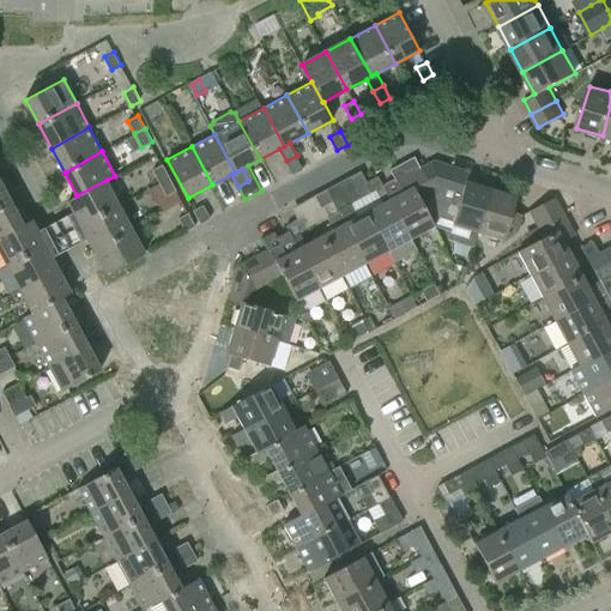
[(297,156),(286,161),(294,174),(298,171),(303,168),(297,156)]
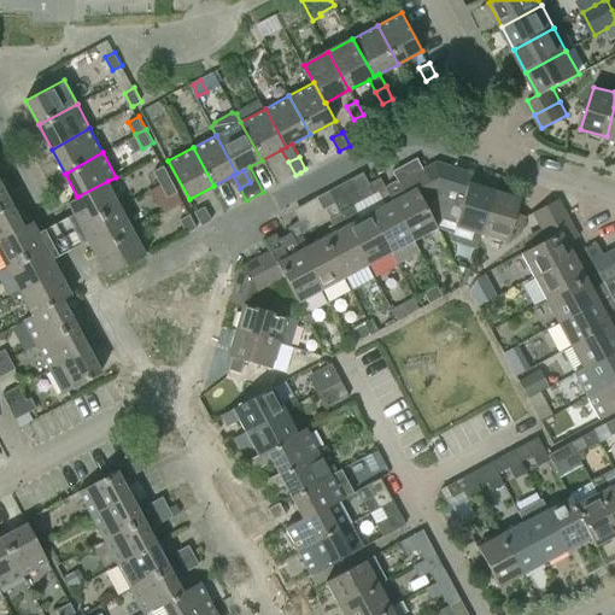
[(439,227),(435,222),(425,200),(437,194),(423,169),(417,157),(393,170),(398,181),(387,186),(386,187),(386,188),(393,199),(415,240),(439,227)]
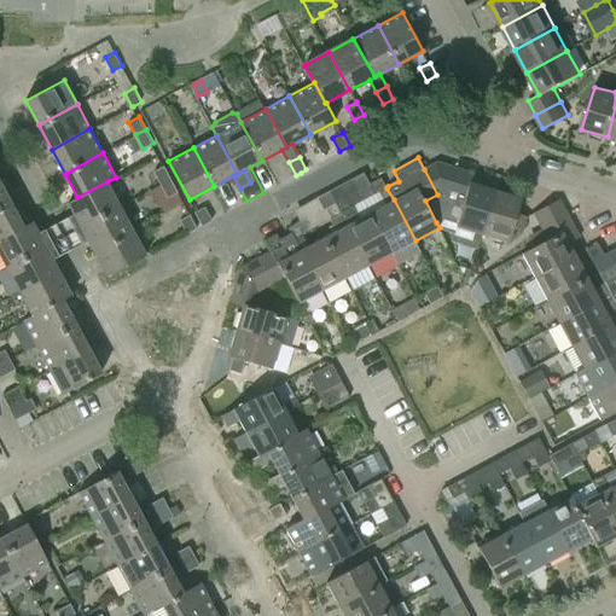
[(469,170),(437,162),(424,169),(437,195),(425,201),(436,222),(446,218),(458,220),(457,226),(483,233),(495,190),(478,185),(481,178),(468,173),(469,170)]
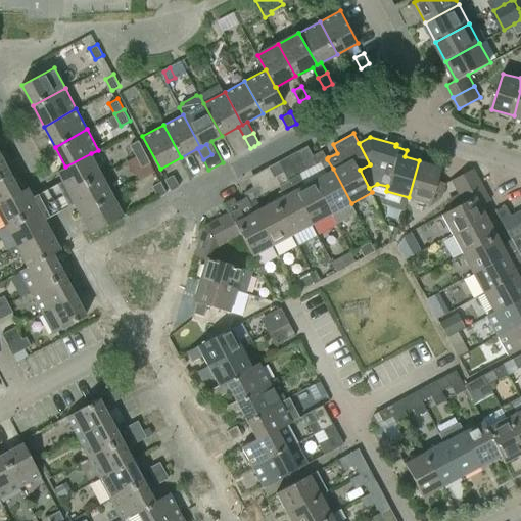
[(137,156),(146,151),(140,139),(131,144),(137,156)]
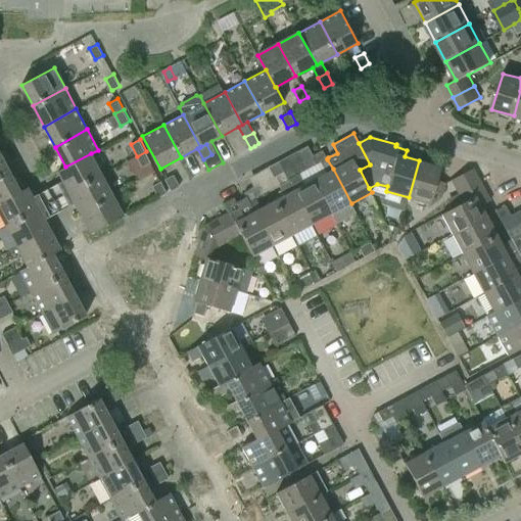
[(323,149),(314,154),(319,164),(327,159),(327,158),(323,149)]
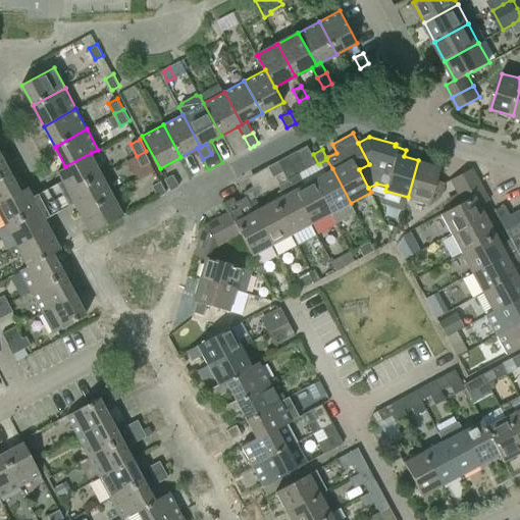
[(143,167),(152,162),(146,151),(137,156),(143,167)]
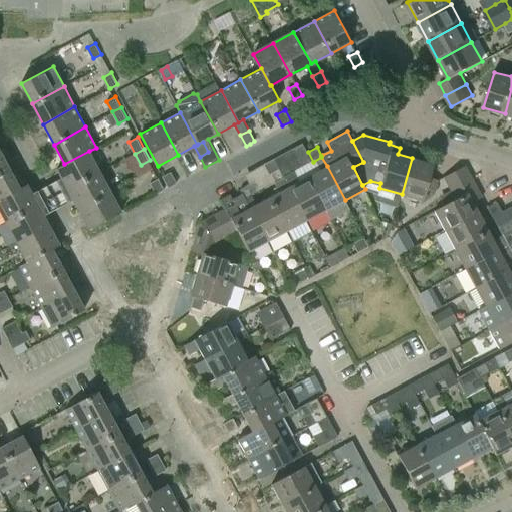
[(0,173),(9,169),(0,151),(0,173)]
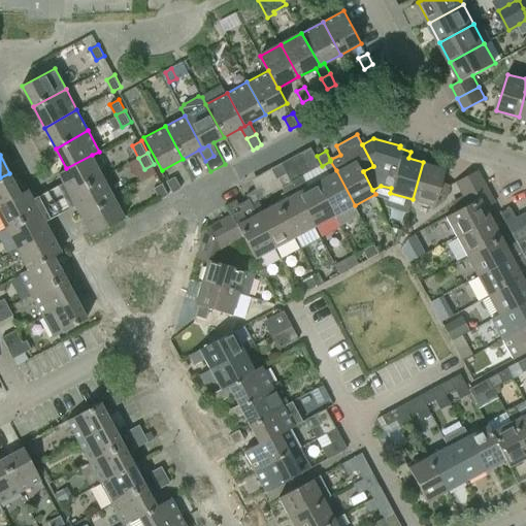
[(103,176),(92,155),(66,168),(58,172),(64,183),(58,185),(65,197),(103,176)]
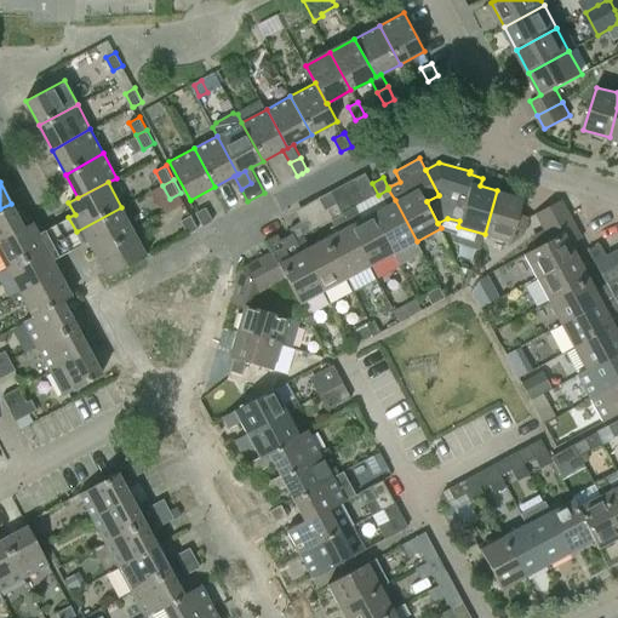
[(342,186),(330,192),(336,202),(371,265),(394,253),(371,213),(360,219),(342,186)]
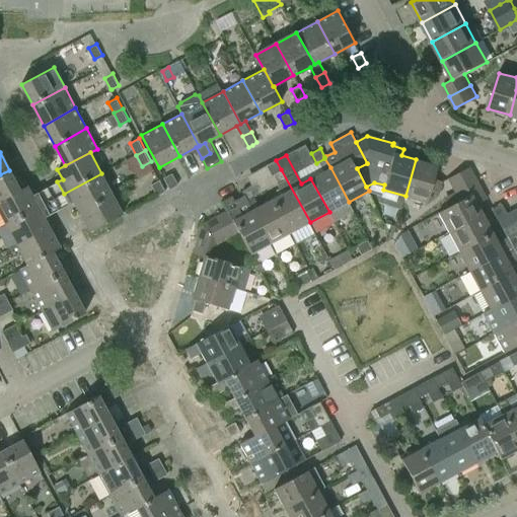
[(443,180),(434,177),(438,166),(416,159),(405,196),(427,203),(431,190),(440,192),(443,180)]
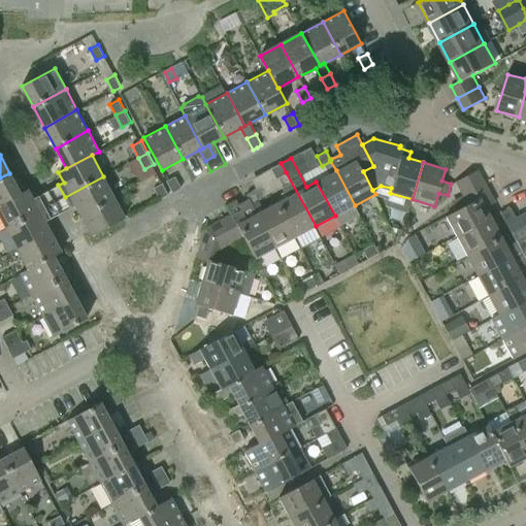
[(289,197),(277,202),(296,236),(303,249),(322,238),(316,226),(286,172),(281,163),(272,167),(289,197)]
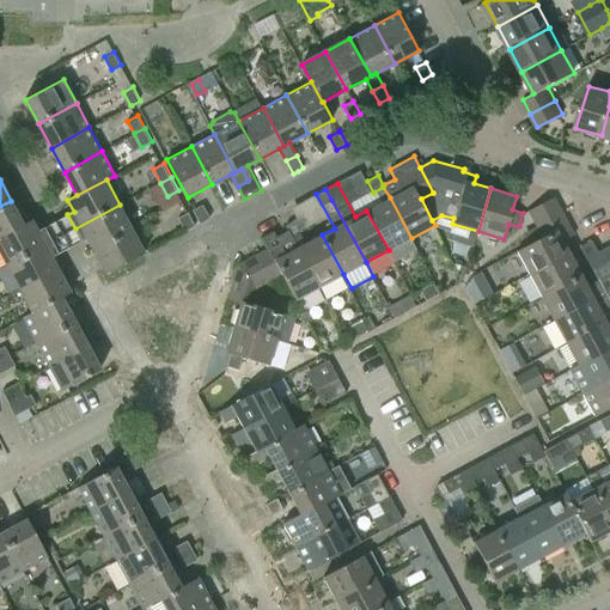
[(530,209),(537,224),(562,209),(555,196),(530,209)]
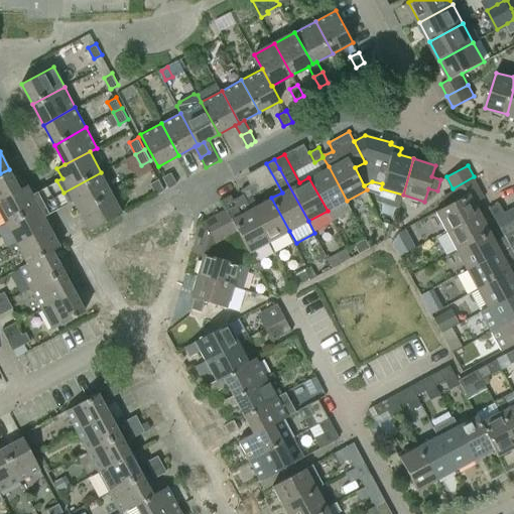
[(329,166),(308,177),(328,211),(333,221),(352,211),(347,201),(329,166)]
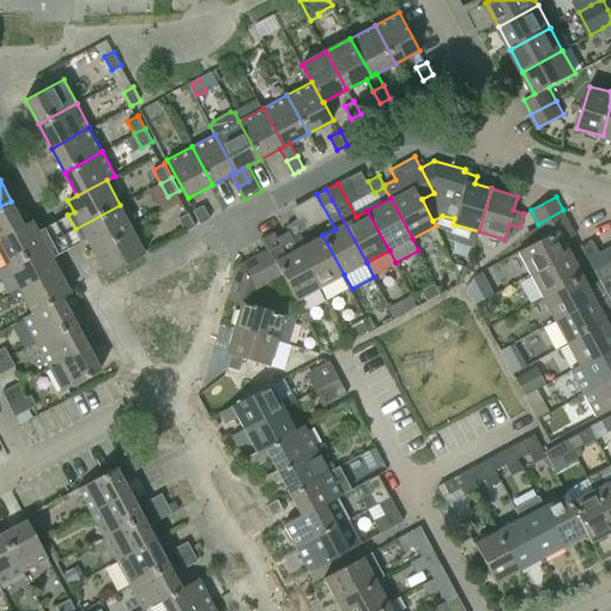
[(11,201),(0,206),(0,236),(23,224),(11,201)]
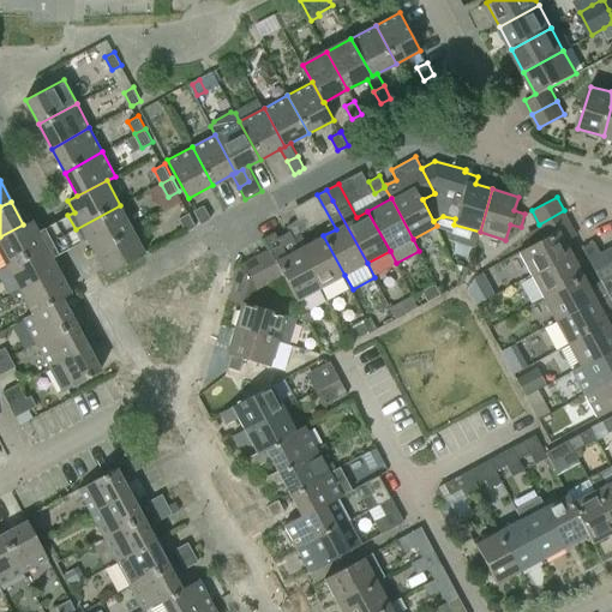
[(195,210),(202,223),(211,217),(204,204),(195,210)]
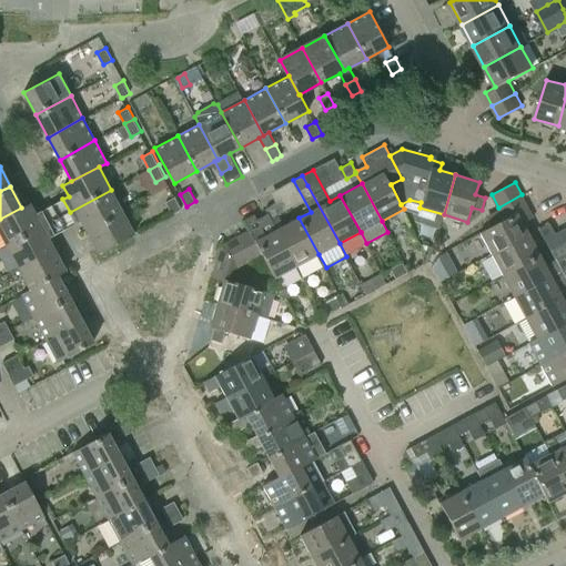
[(122,211),(111,190),(70,212),(76,223),(82,220),(88,230),(122,211)]
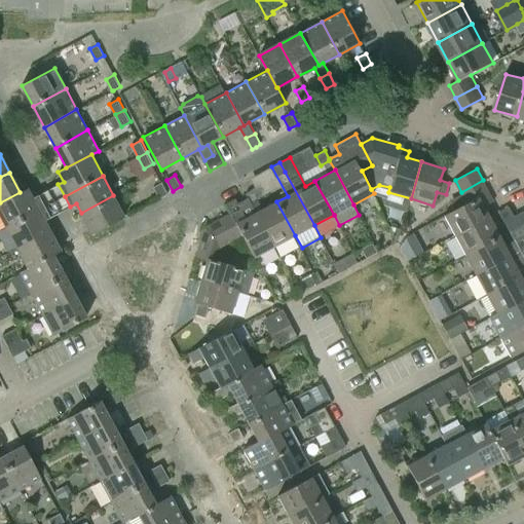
[(493,200),(483,180),(461,192),(468,203),(445,215),(456,235),(489,217),(484,206),(493,200)]
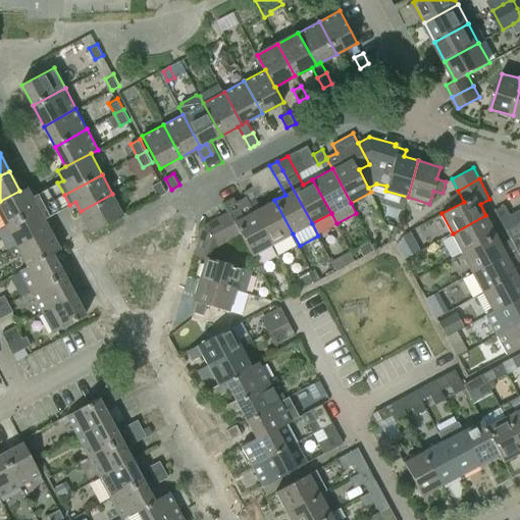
[(153,186),(158,197),(167,192),(162,182),(153,186)]
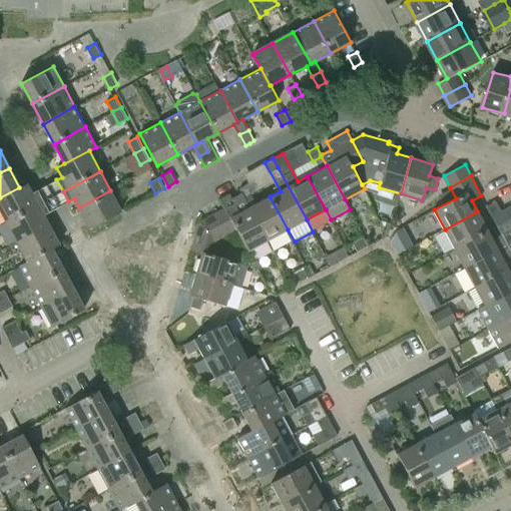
[(47,184),(38,189),(50,211),(58,206),(68,201),(63,191),(56,179),(47,184)]
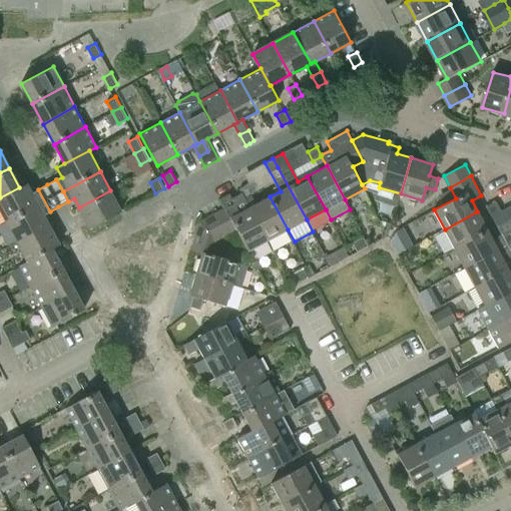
[(250,182),(241,187),(245,196),(256,191),(250,182)]
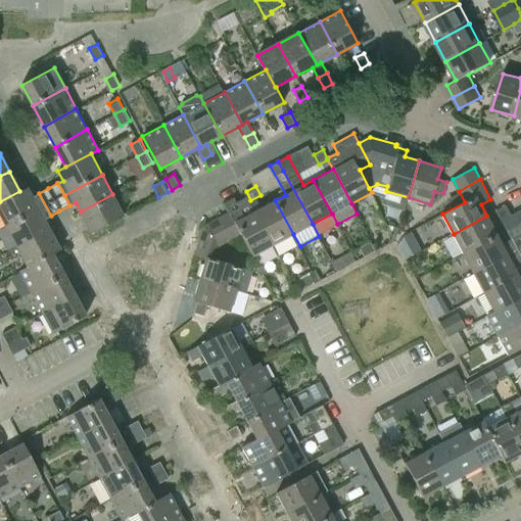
[(0,212),(6,225),(45,204),(39,193),(33,196),(28,187),(19,191),(0,201),(0,212)]
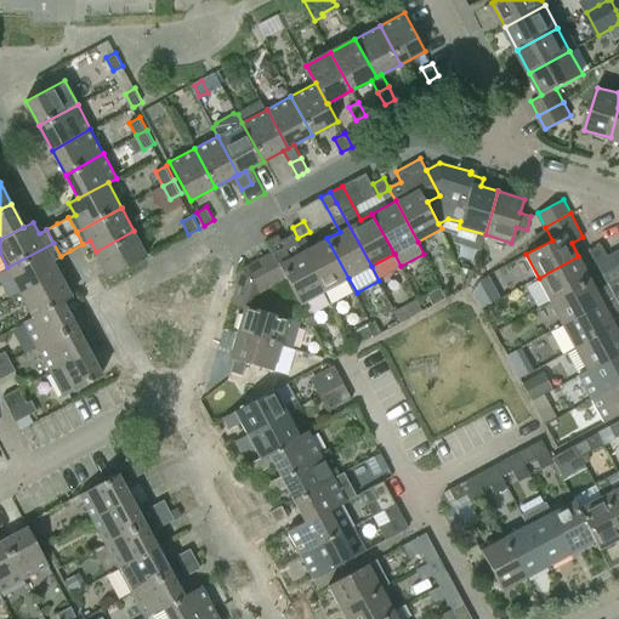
[(134,231),(96,251),(109,277),(147,256),(134,231)]
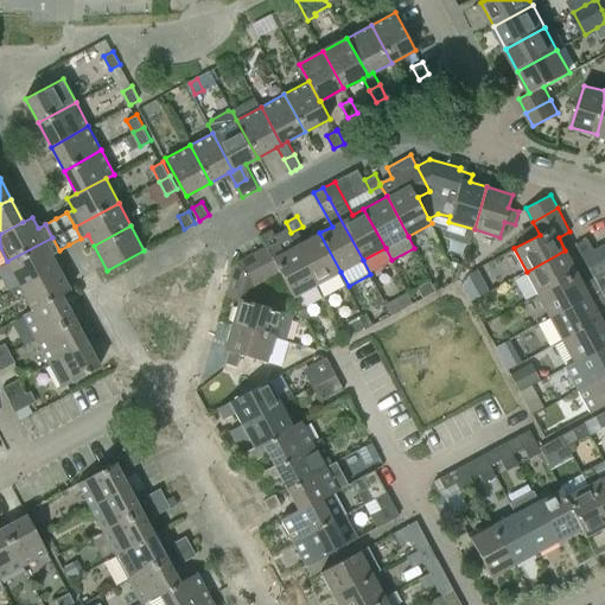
[(262,235),(268,246),(255,253),(268,278),(281,271),(294,297),(319,284),(298,244),(292,234),(280,240),(274,229),(262,235)]
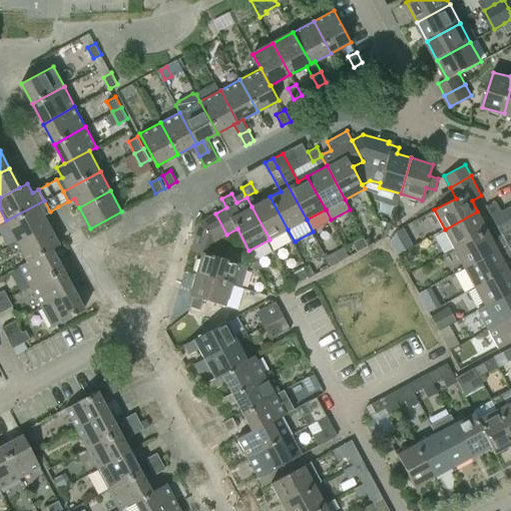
[(270,196),(251,206),(270,239),(288,229),(270,196)]
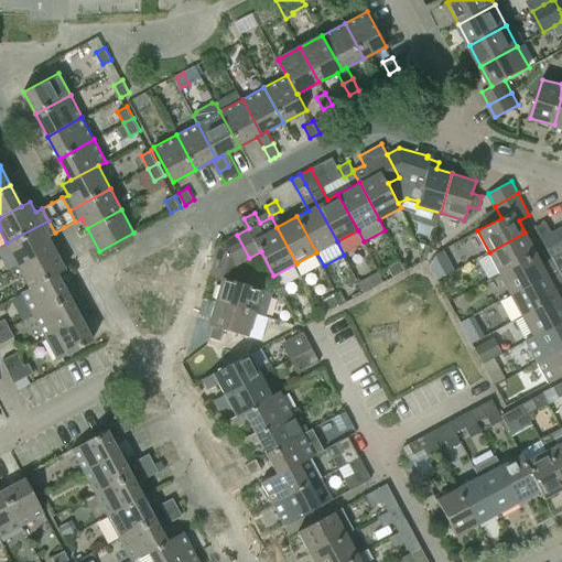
[(7,242),(19,266),(54,246),(49,236),(55,233),(49,220),(7,242)]
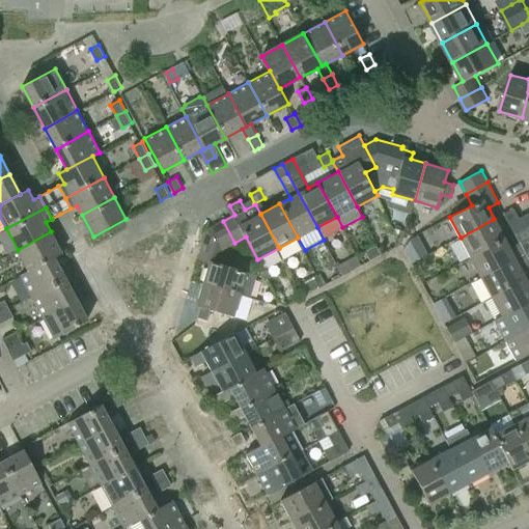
[(505,213),(509,222),(520,217),(514,207),(505,213)]
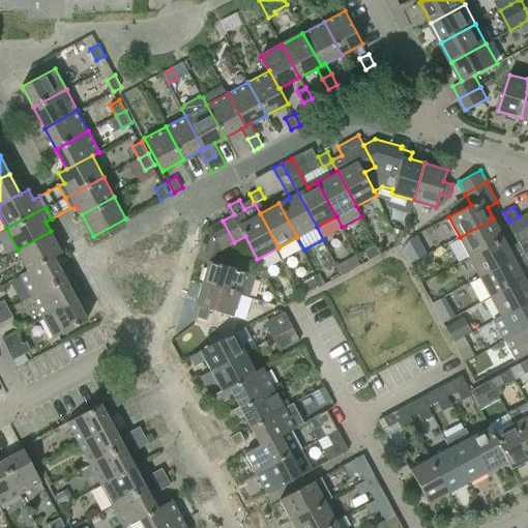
[(460,237),(470,257),(503,238),(493,218),(460,237)]
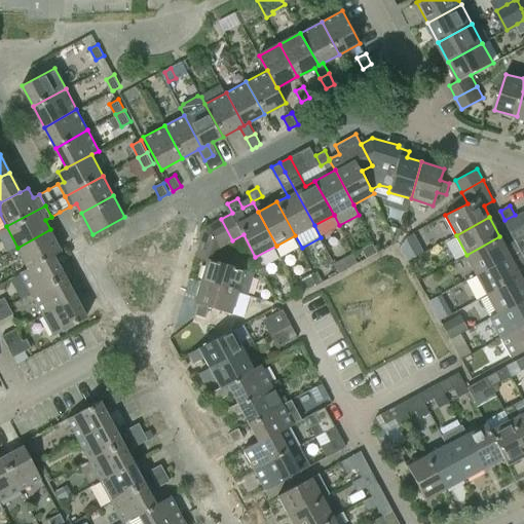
[(218,261),(222,246),(232,240),(221,219),(209,225),(206,226),(196,255),(208,259),(201,279),(239,291),(246,270),(218,261)]
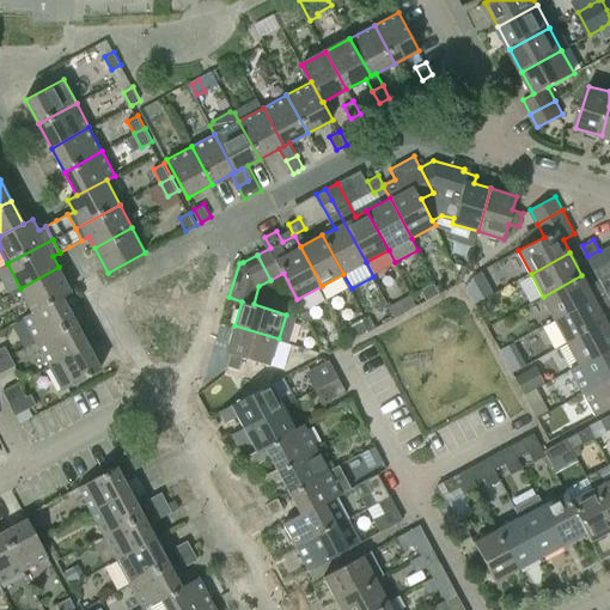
[(59,267),(20,288),(32,311),(34,312),(63,296),(63,297),(72,292),(59,267)]
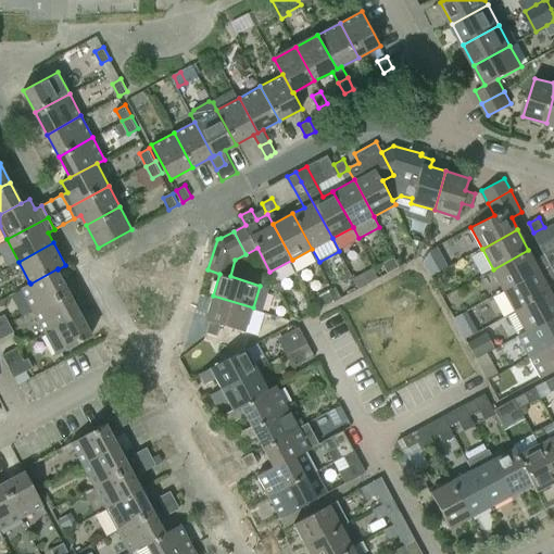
[(493,269),(504,290),(553,262),(553,249),(534,261),(528,250),(493,269)]
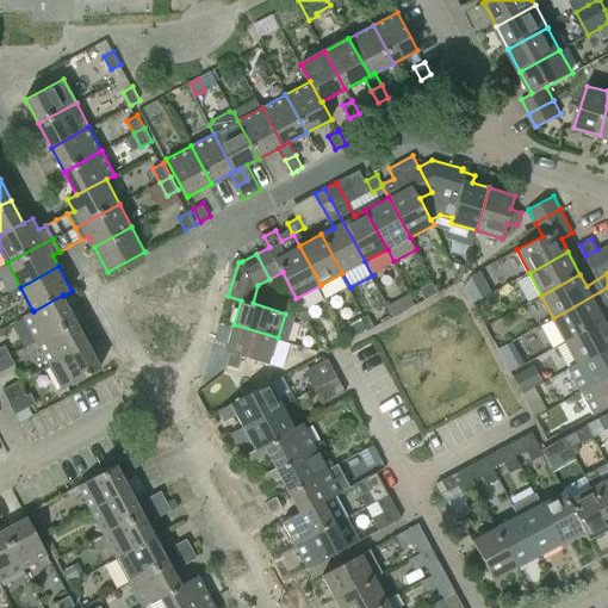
[(433,281),(421,289),(426,298),(439,292),(433,281)]
